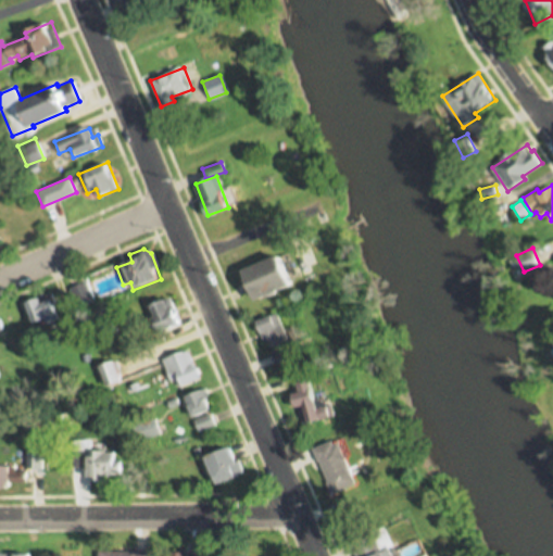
[(242,273),(246,280),(239,282),(244,295),(249,293),(252,300),(291,285),(280,257),(242,273)]
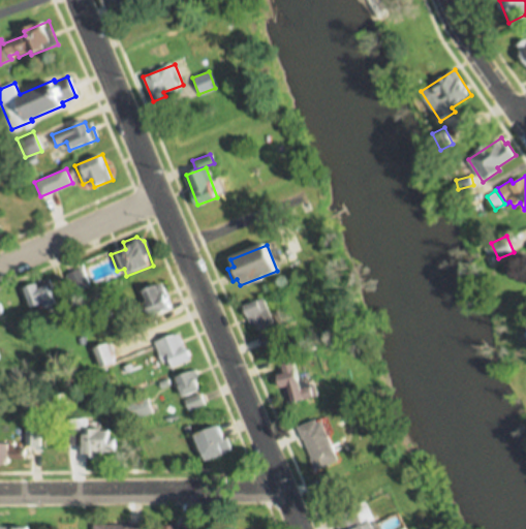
[(62,276),(68,292),(87,285),(81,269),(62,276)]
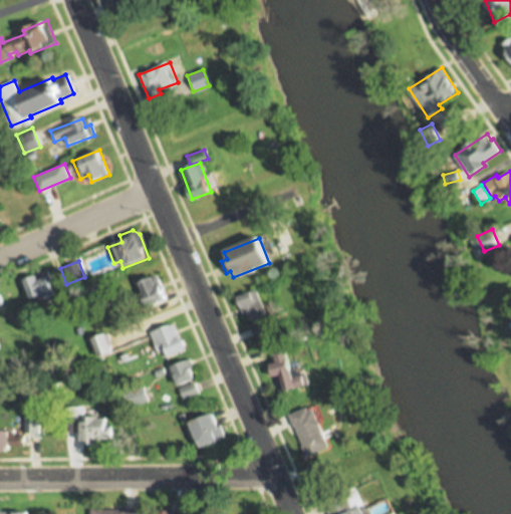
[(137,282),(141,293),(139,294),(145,308),(166,299),(156,274),(137,282)]
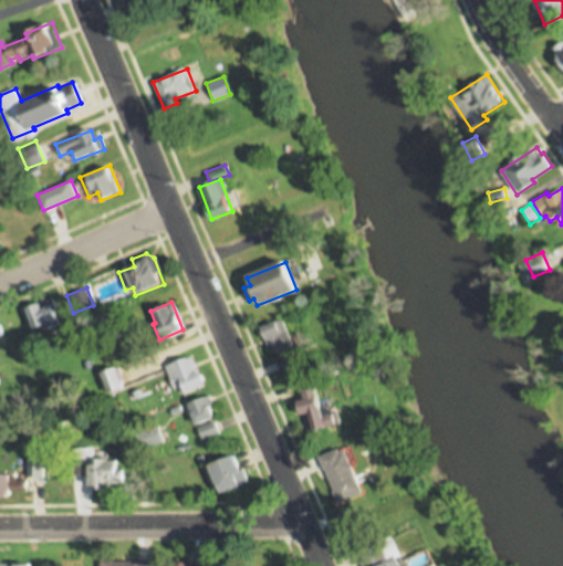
[(24,311),(34,335),(59,326),(50,304),(40,308),(39,305),(24,311)]
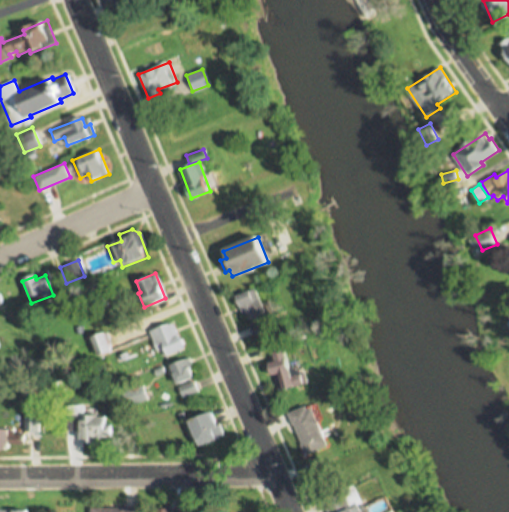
[(235,297),(242,313),(243,312),(246,319),(262,313),(254,290),(235,297)]
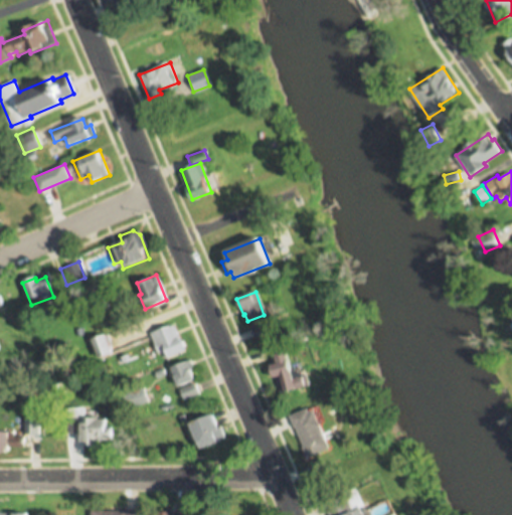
[(267,320),(250,326),(256,338),(271,332),(267,320)]
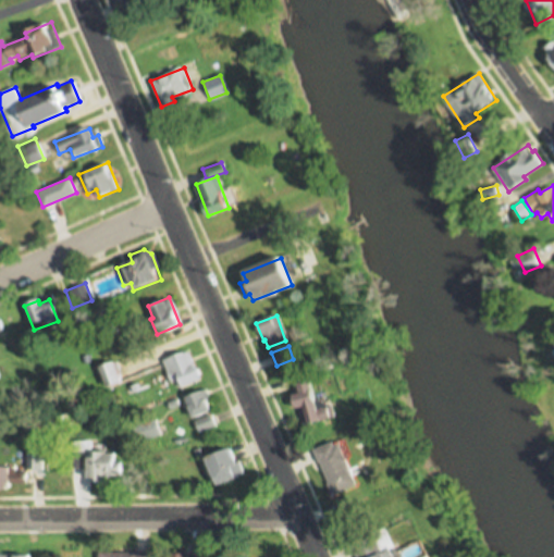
[(185,349),(160,359),(172,390),(201,378),(197,366),(192,367),(185,349)]
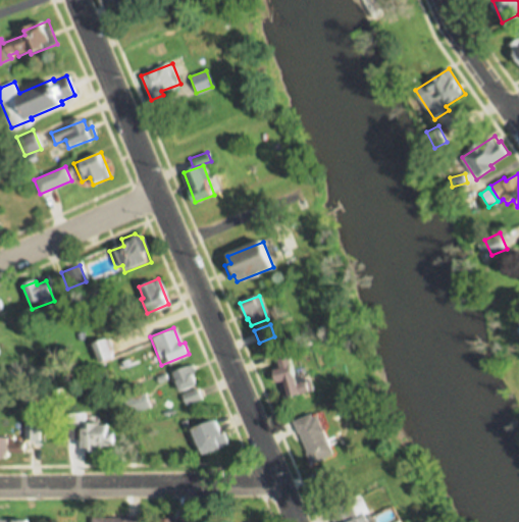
[(106,337),(94,343),(101,361),(113,357),(106,337)]
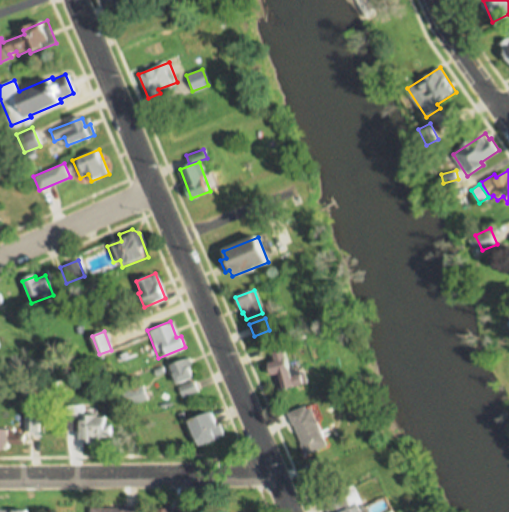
[(273,352),(275,361),(268,363),(270,375),(273,375),(276,391),(303,385),(301,374),(291,376),(285,350),(273,352)]
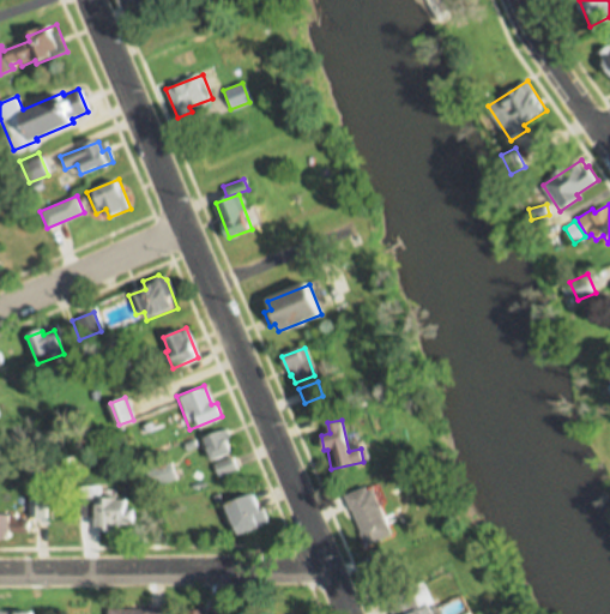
[(224,429),(198,440),(207,462),(233,450),(224,429)]
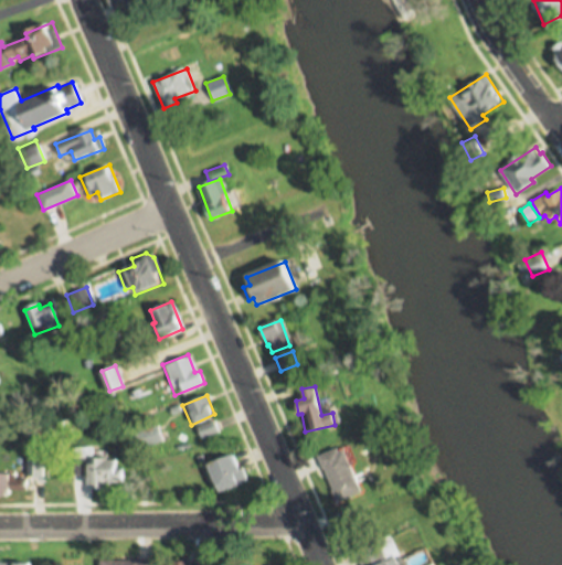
[(194,427),(199,438),(216,430),(212,420),(194,427)]
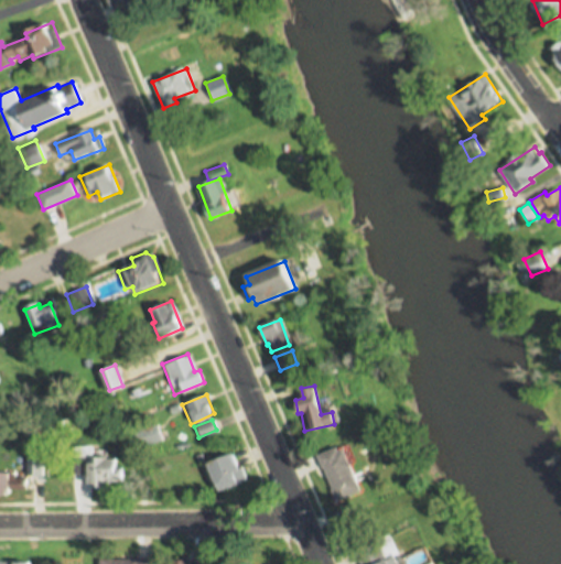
[(131,432),(136,444),(147,440),(152,454),(165,448),(154,422),(131,432)]
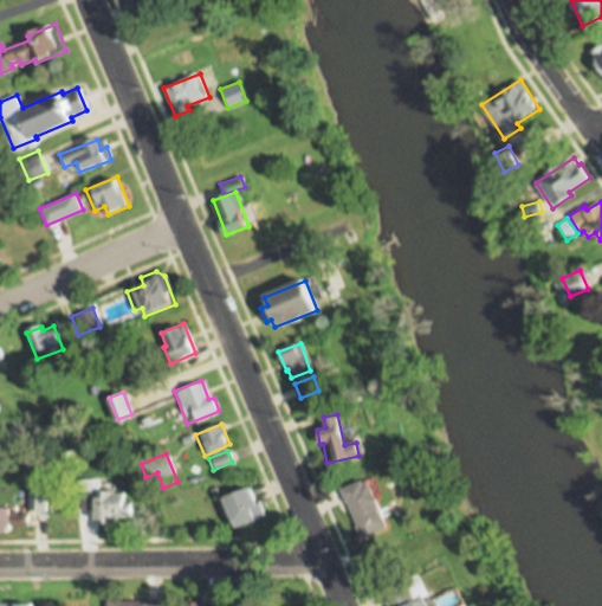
[(362,478),(340,488),(360,540),(389,527),(371,483),(364,485),(362,478)]
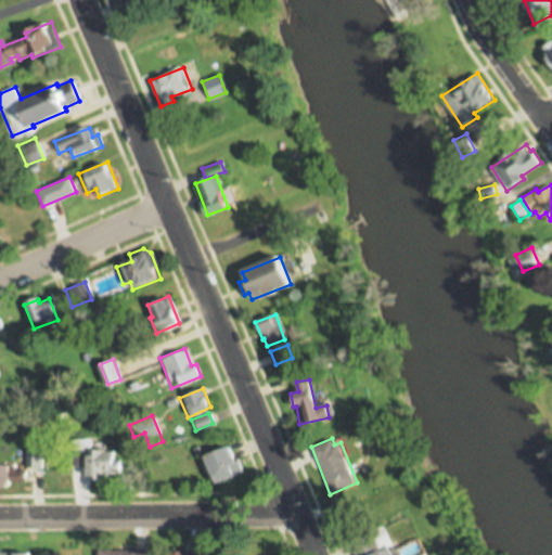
[(88,439),(71,439),(72,466),(86,466),(87,479),(107,479),(106,474),(120,473),(119,460),(116,460),(115,451),(89,452),(88,439)]
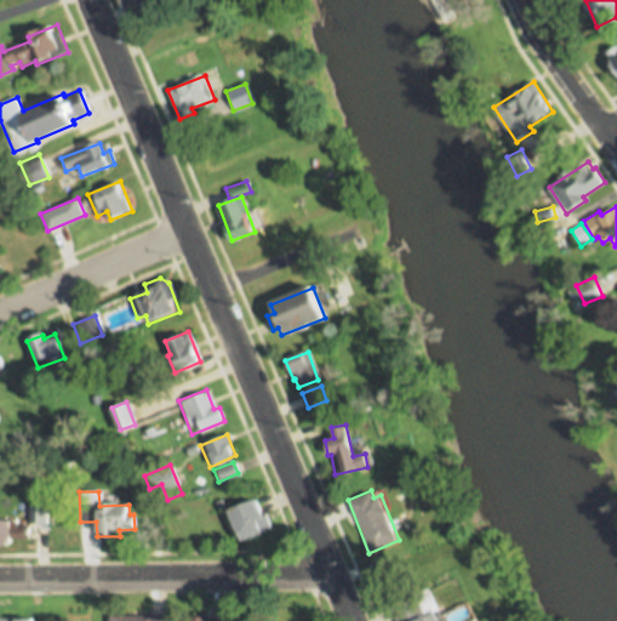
[(258,499),(252,501),(251,499),(227,507),(239,541),(268,530),(269,523),(258,499)]
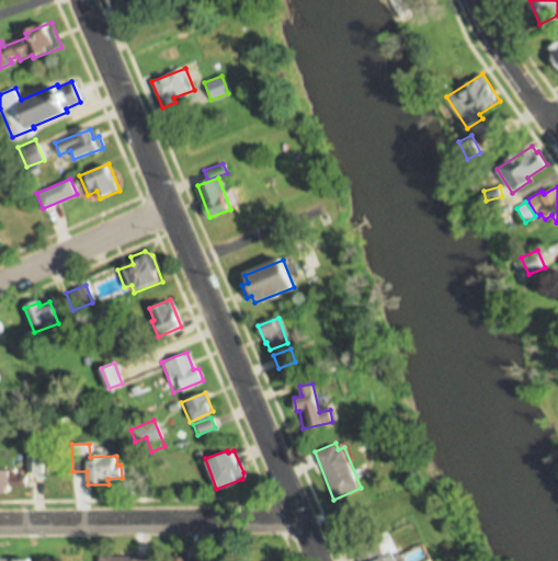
[(25,454),(25,473),(42,473),(42,454),(25,454)]
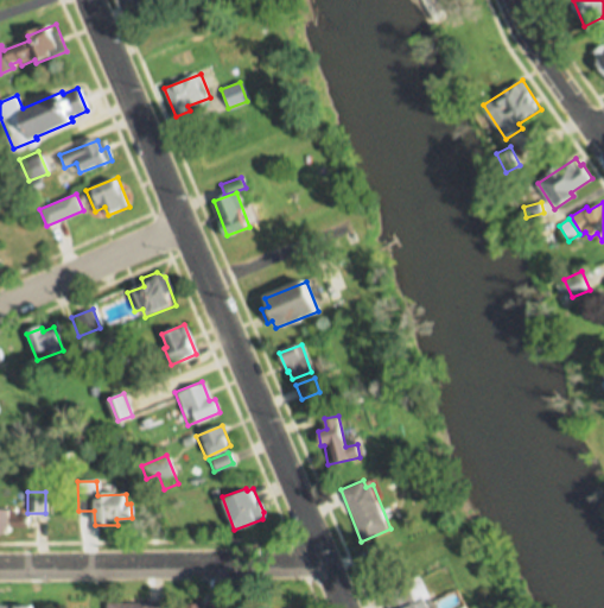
[(0,533),(11,533),(11,530),(29,530),(29,514),(13,514),(13,508),(0,508),(0,533)]
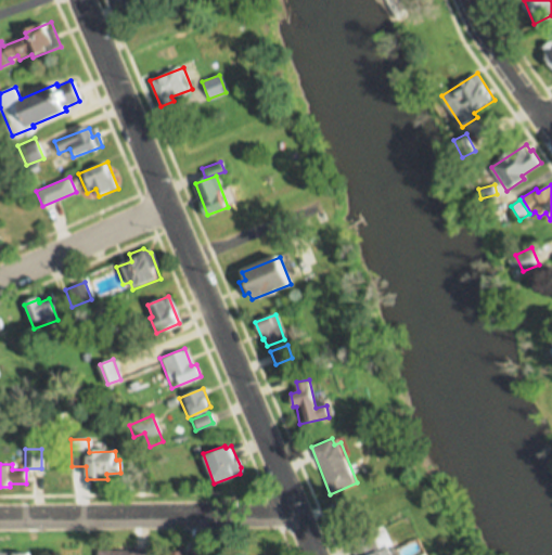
[(351,541),(357,554),(384,554),(382,550),(377,552),(370,533),(351,541)]
